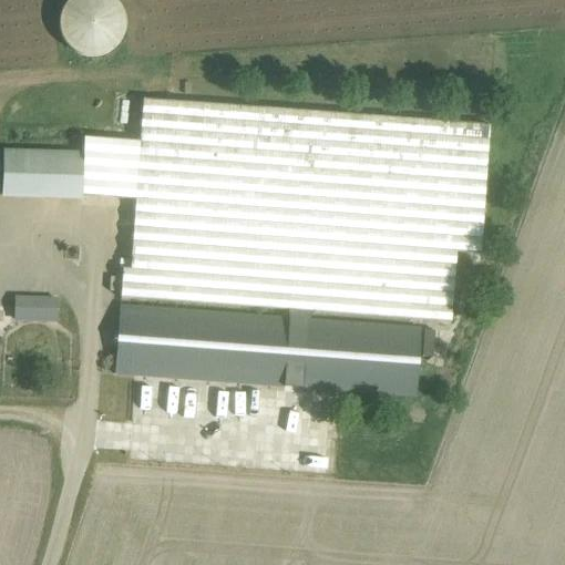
[(105,0),(74,0),(52,18),(91,65),(132,31),(105,0)]
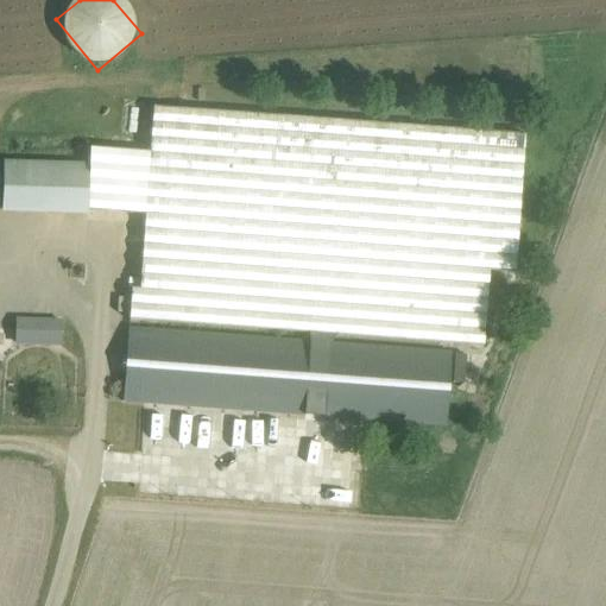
[(526,138),(528,132),(153,103),(138,289),(131,288),(127,320),(485,346),(490,269),(517,271),(529,138),(526,138)]
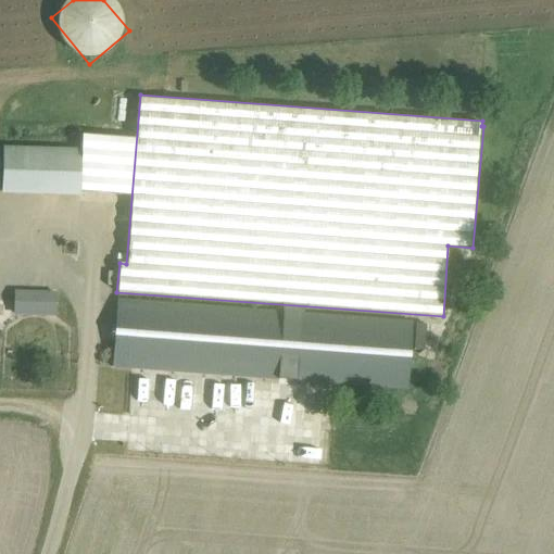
[(3,194),(36,194),(83,194),(83,150),(4,150),(3,194)]
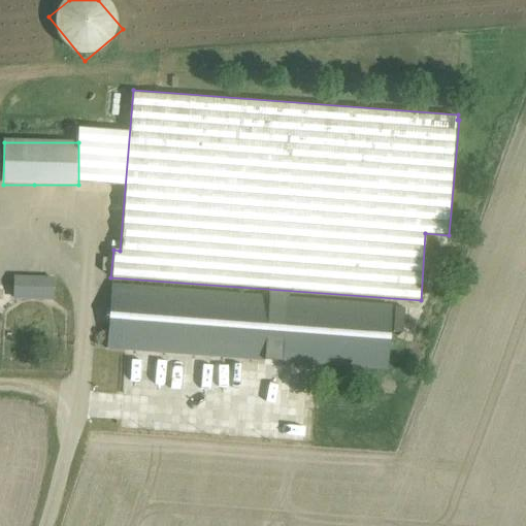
[(15,301),(19,302),(55,304),(56,282),(18,278),(15,301)]
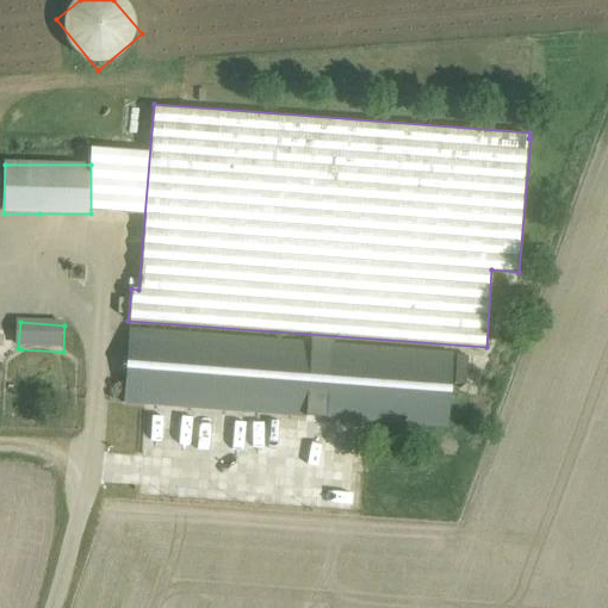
[(126,407),(451,430),(456,357),(131,333),(126,407)]
